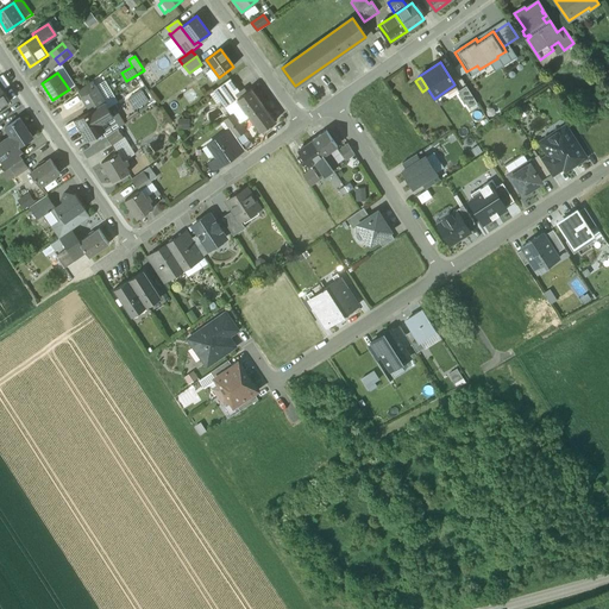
[(230,79),(213,90),(226,107),(237,100),(237,99),(239,98),(237,94),(240,92),(230,79)]
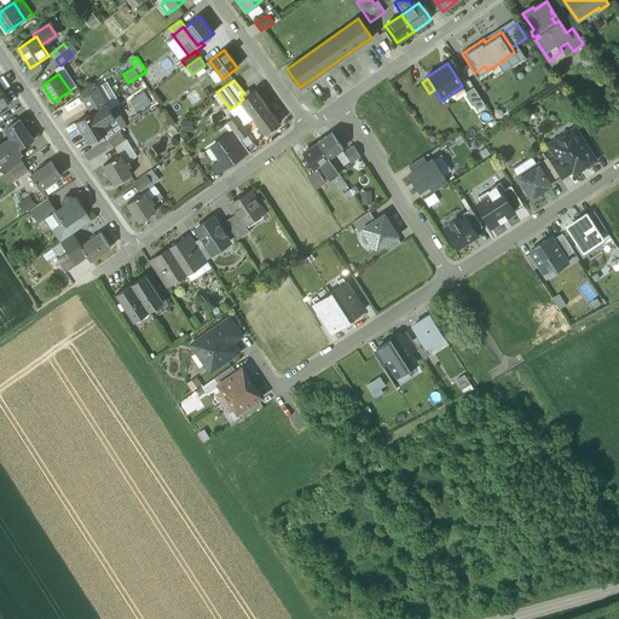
[(93,82),(80,92),(92,113),(106,105),(93,82)]
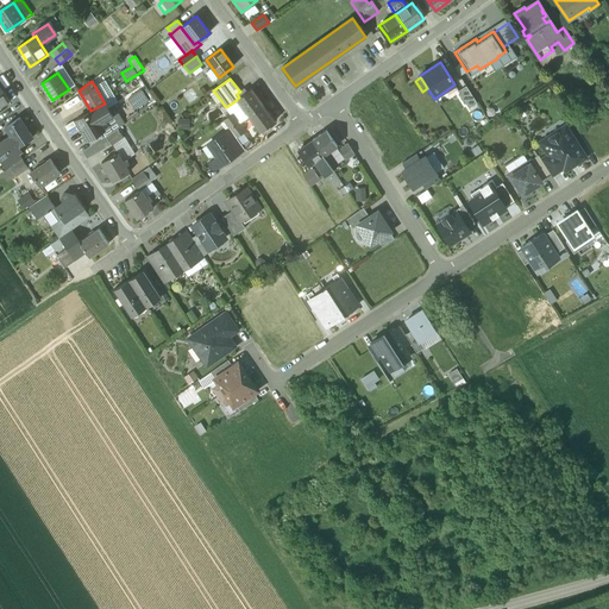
[(468,88),(459,94),(469,108),(477,104),(468,88)]
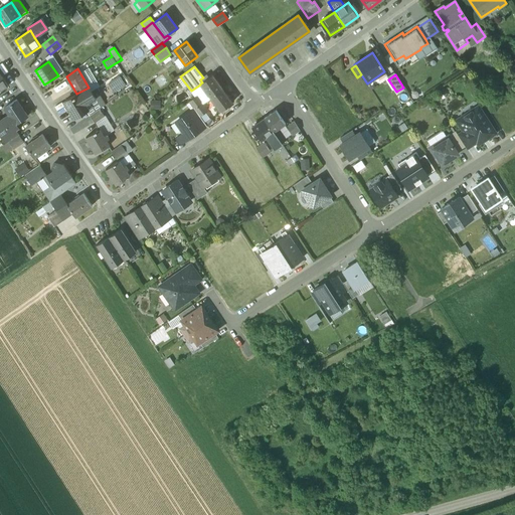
[(202,82),(200,83),(200,84),(210,98),(222,89),(212,75),(209,77),(202,82)]
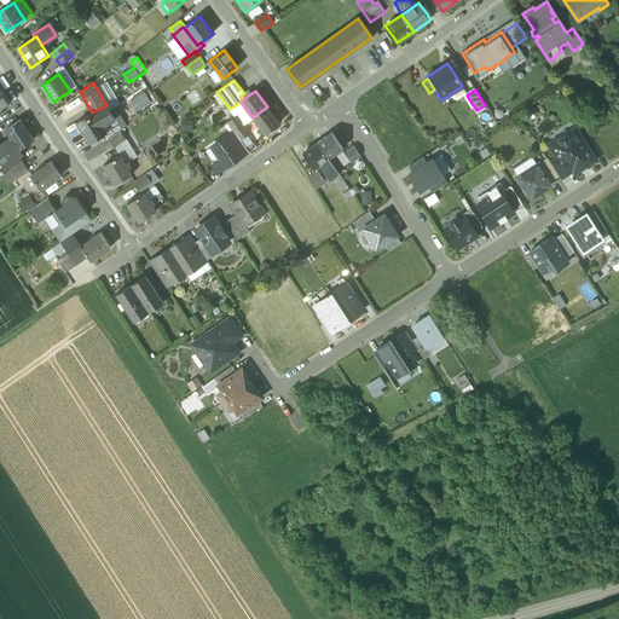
[(143,94),(133,100),(138,109),(148,102),(143,94)]
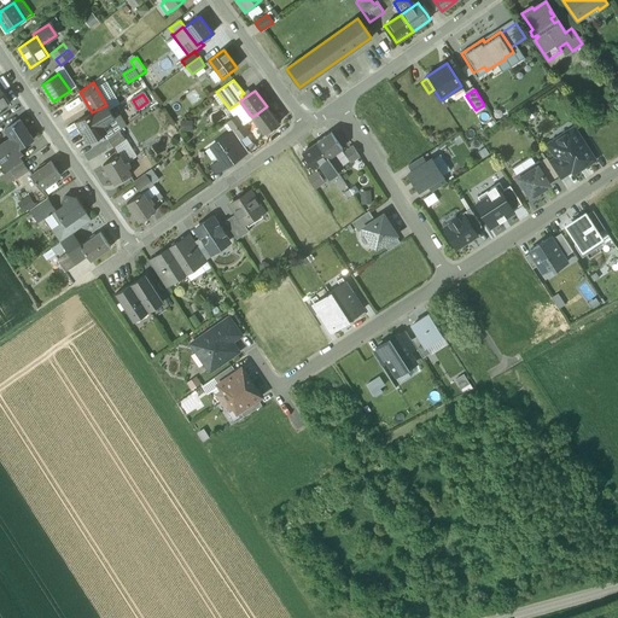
[(240,101),(229,109),(234,116),(235,116),(243,124),(252,117),(240,101)]
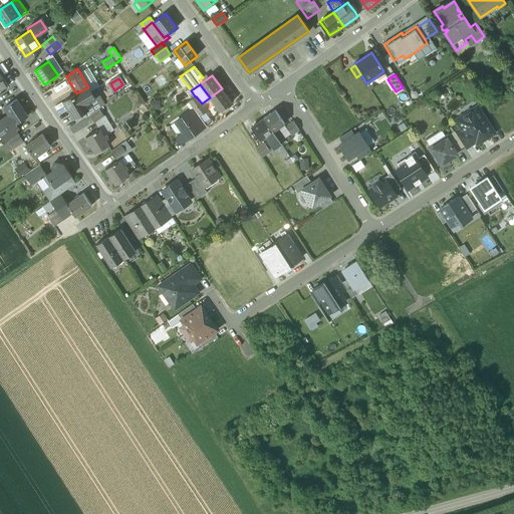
[(76,93),(64,101),(73,117),(86,110),(88,109),(85,104),(95,98),(88,87),(76,93)]
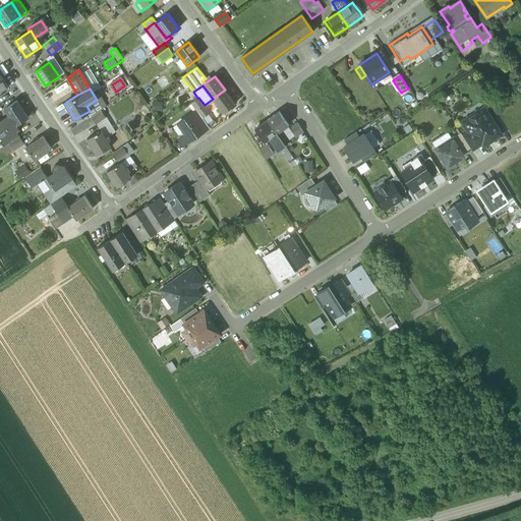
[(225,90),(213,99),(223,113),(225,112),(230,108),(235,104),(225,90)]
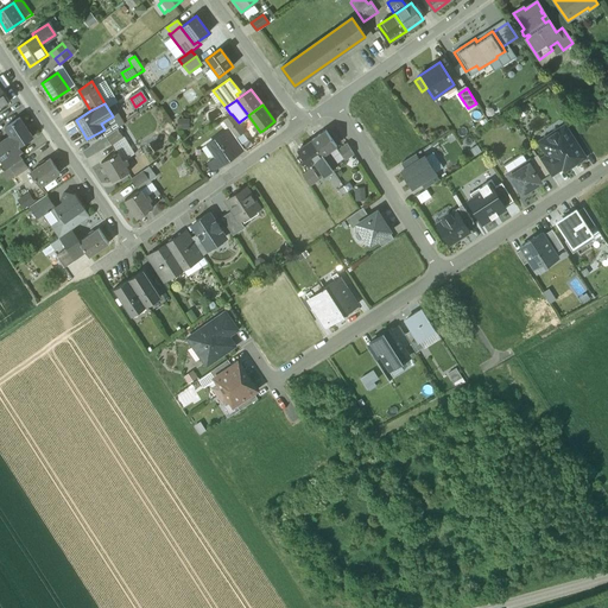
[(607,114),(606,111),(588,121),(591,127),(607,116),(607,114)]
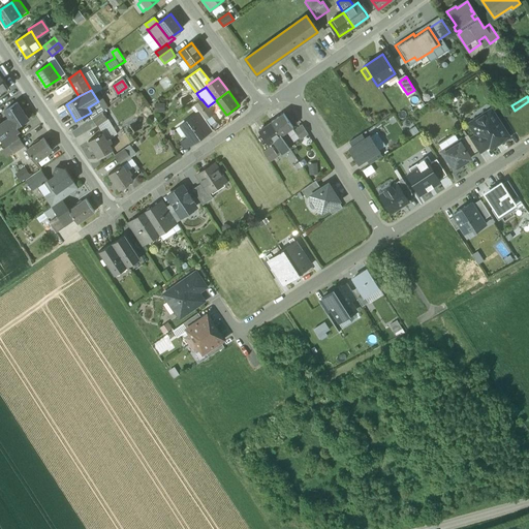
[(200,99),(194,104),(199,112),(208,106),(201,99),(200,99)]
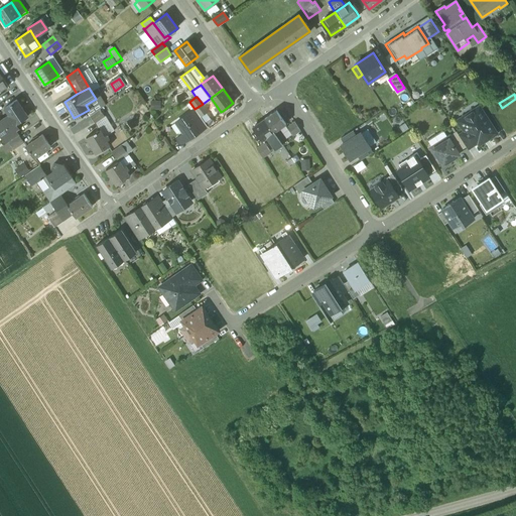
[(96,99),(86,105),(89,110),(87,111),(90,116),(100,109),(101,108),(96,99)]
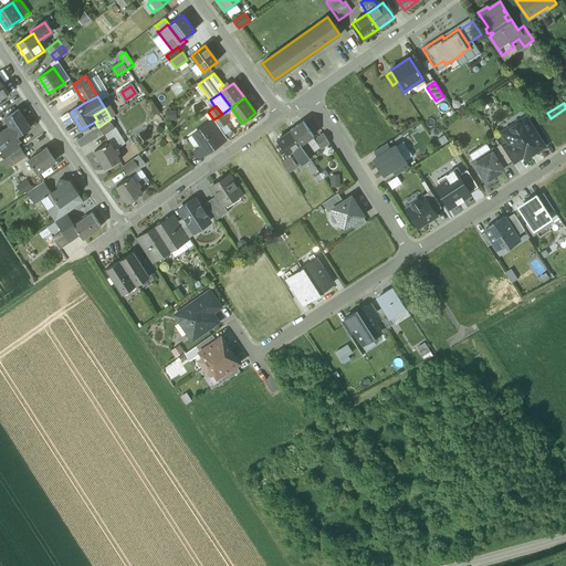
[(18,111),(6,118),(10,126),(14,133),(17,137),(30,128),(18,111)]
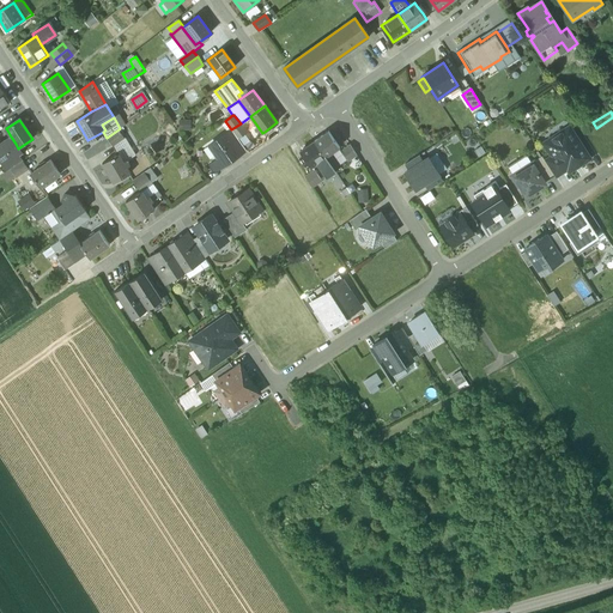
[(241,123),(231,129),(238,139),(248,132),(241,123)]
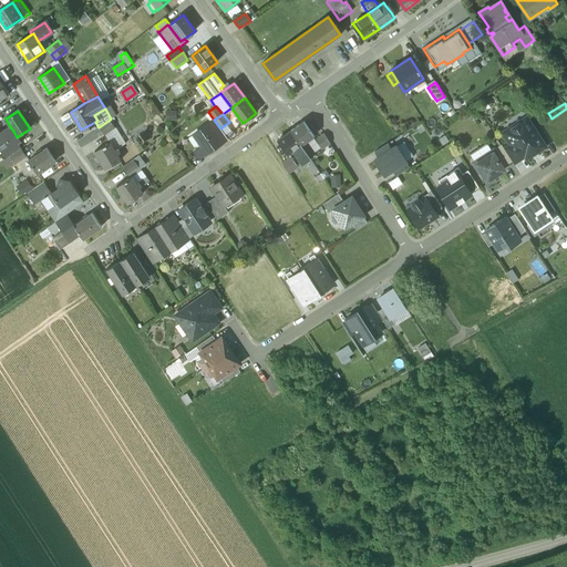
[(527,119),(521,123),(519,122),(507,130),(513,137),(507,141),(511,145),(521,160),(534,151),(536,153),(546,147),(527,119)]
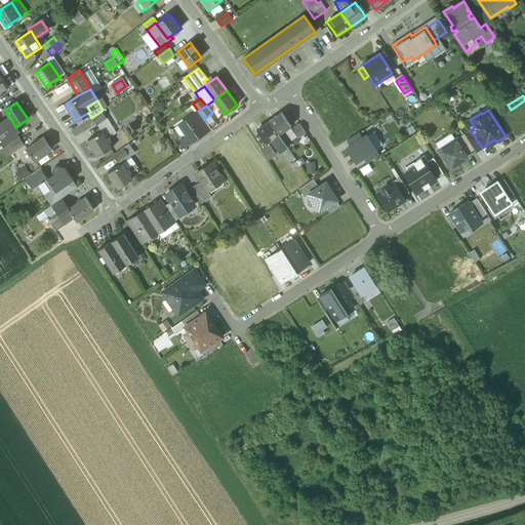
[(102,111),(91,118),(96,125),(106,118),(102,111)]
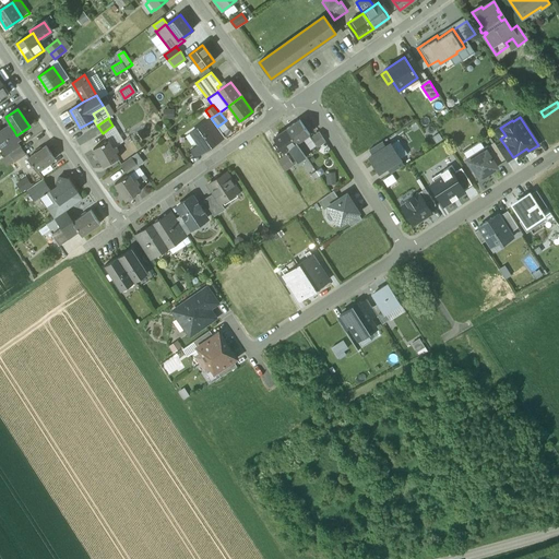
[(217,127),(211,118),(205,122),(216,139),(223,134),(217,127)]
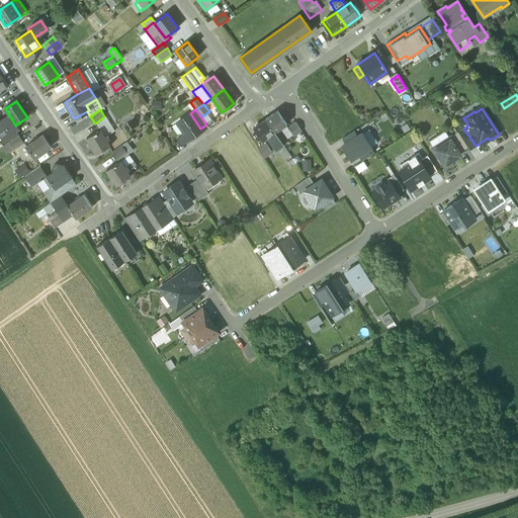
[(286,124),(277,111),(265,119),(275,133),(279,130),(286,124)]
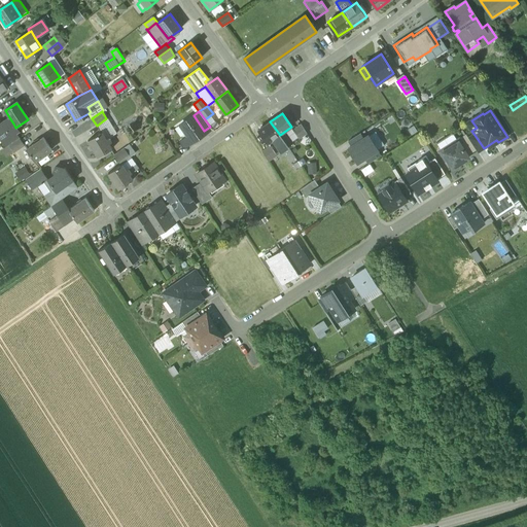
[(194,115),(180,125),(188,137),(179,144),(181,146),(186,146),(206,133),(204,131),(194,115)]
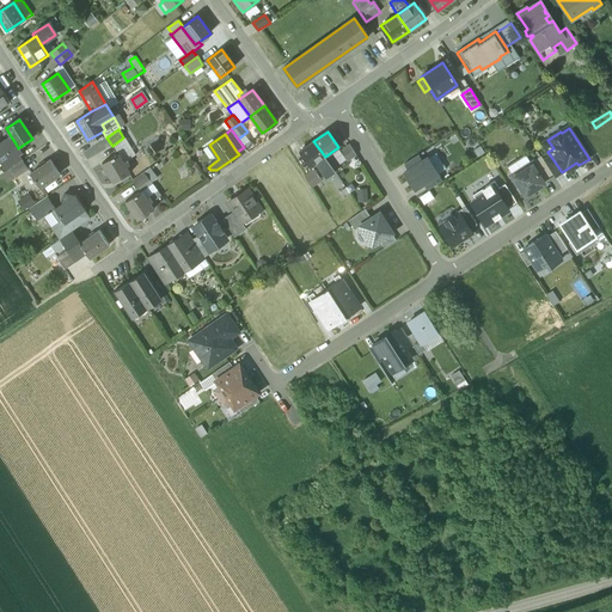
[(11,136),(0,144),(0,159),(7,170),(10,169),(22,160),(18,154),(22,152),(18,148),(16,144),(11,136)]
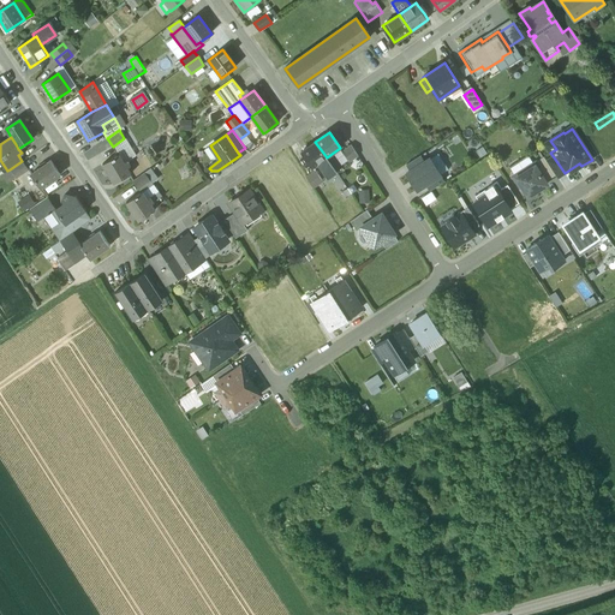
[(315,142),(300,151),(312,168),(321,161),(327,157),(315,142)]
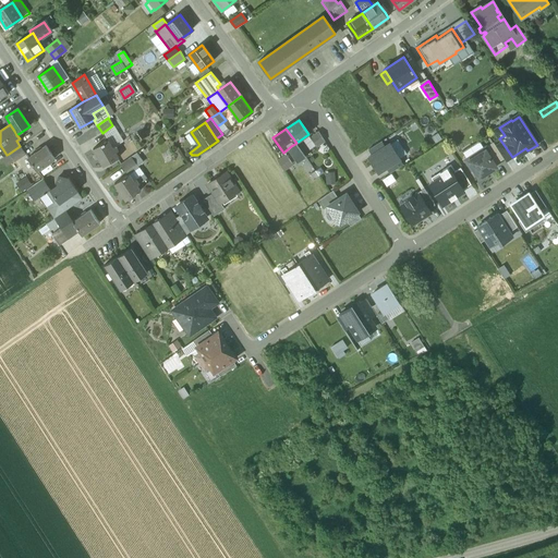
[(318,132),(311,137),(317,147),(325,142),(318,132)]
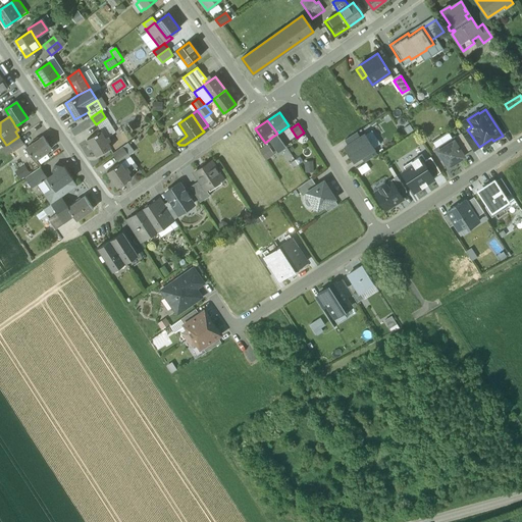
[(101,131),(87,139),(97,156),(111,147),(108,142),(105,138),(101,131)]
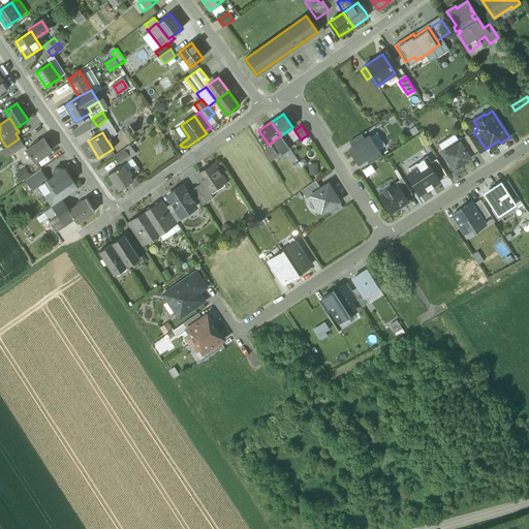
[(293,144),(285,132),(281,135),(289,148),(293,144)]
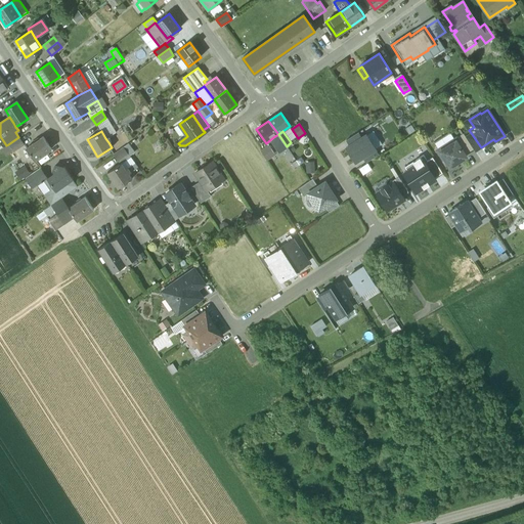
[(358,132),(346,140),(350,145),(361,138),(358,132)]
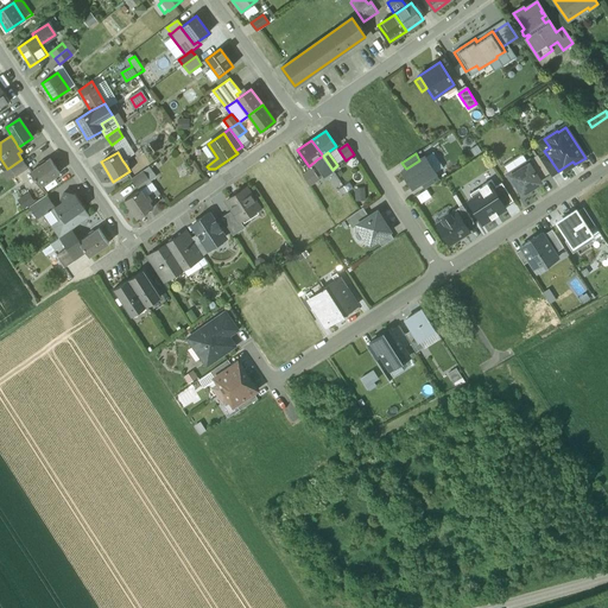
[(510,173),(527,162),(523,153),(504,165),(510,173)]
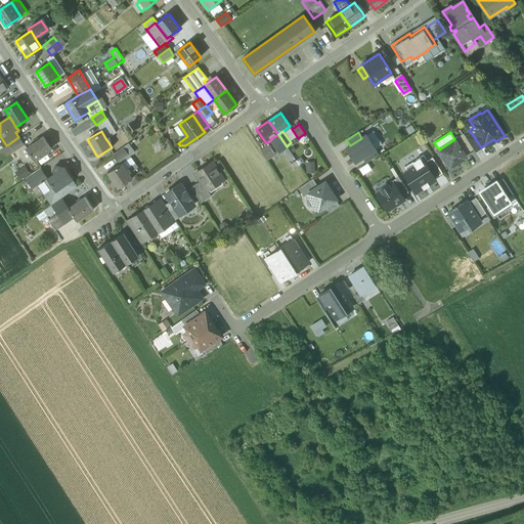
[(278,134),(273,137),(275,141),(273,143),(278,150),(279,151),(279,150),(287,146),(278,134)]
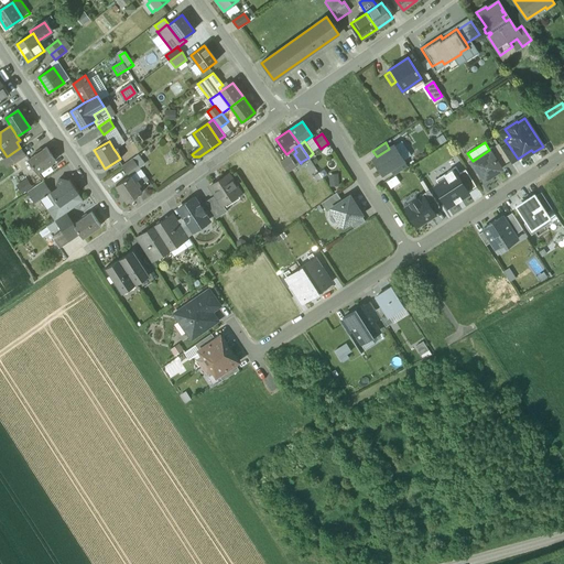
[(498,144),(489,150),(490,152),(500,166),(509,161),(501,148),(498,144)]
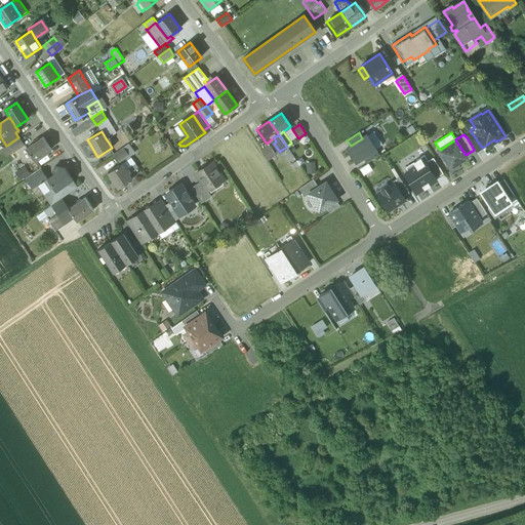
[(473,134),(467,137),(474,150),(476,152),(482,148),(473,134)]
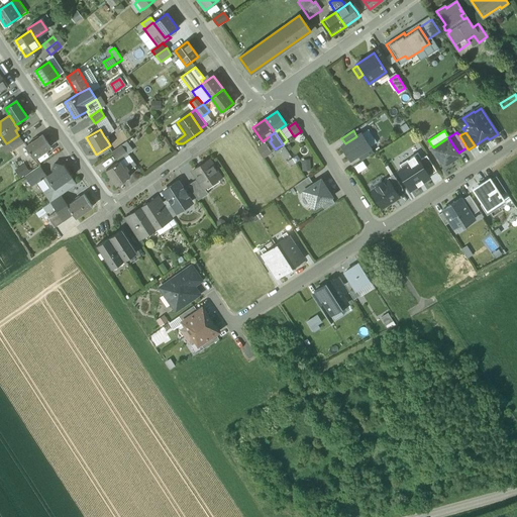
[(345,143),(341,145),(350,160),(357,156),(371,147),(362,133),(345,143)]
